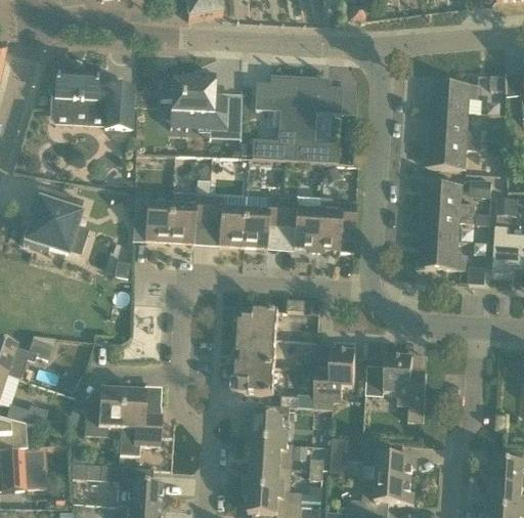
[(98,0),(177,0),(179,11),(186,11),(187,18),(222,13),(220,0),(98,0)]
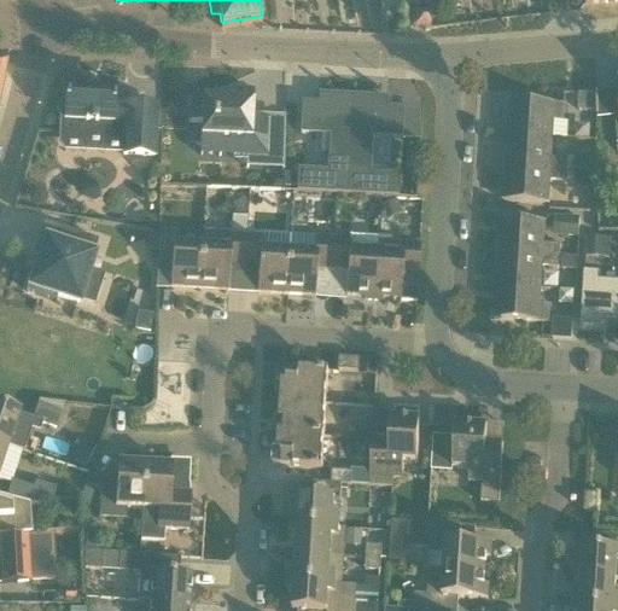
[(414,10),(413,21),(413,23),(429,24),(429,11),(414,10)]
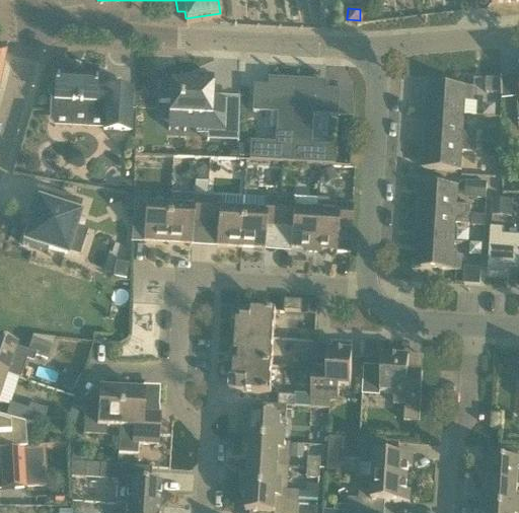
[(49,111),(103,113),(102,126),(102,127),(131,129),(133,85),(95,83),(96,67),(55,65),(55,83),(51,83),(49,110),(49,111)]
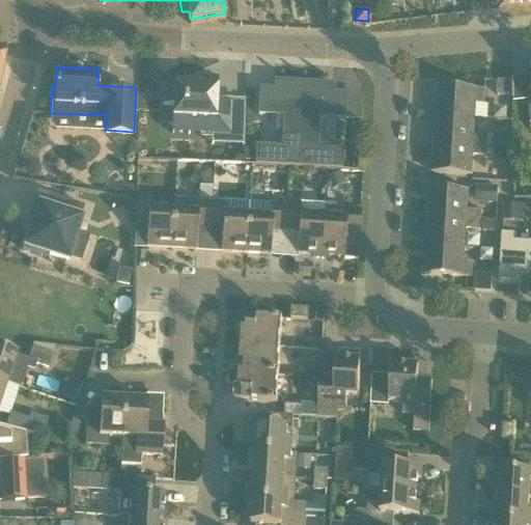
[(163,80),(162,101),(173,101),(172,129),(213,131),(212,139),(243,141),(245,101),(217,99),(218,74),(202,74),(202,82),(163,80)]
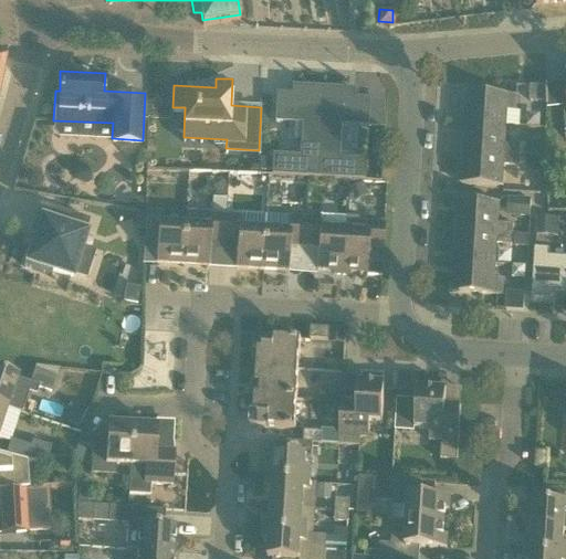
[(291,91),(276,90),(274,118),(302,119),(300,153),(272,150),(271,171),(317,173),(323,83),(292,82),(291,91)]
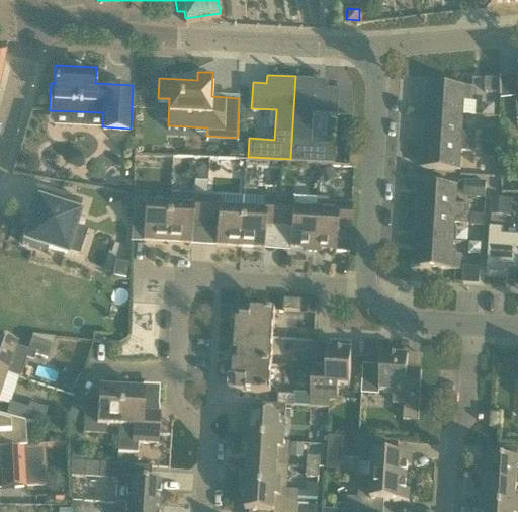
[(485,75),(484,91),(496,92),(497,76),(485,75)]
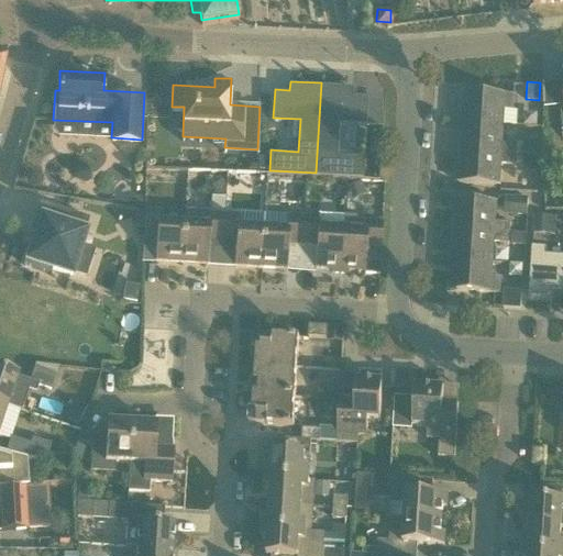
[(337,154),(339,121),(365,123),(367,95),(352,93),(352,85),(321,82),(316,173),(362,176),(363,155),(337,154)]
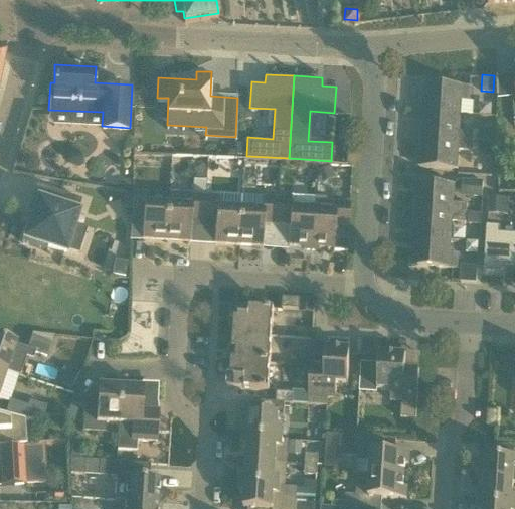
[(422,108),(461,110),(462,97),(470,98),(470,82),(424,79),(422,108)]
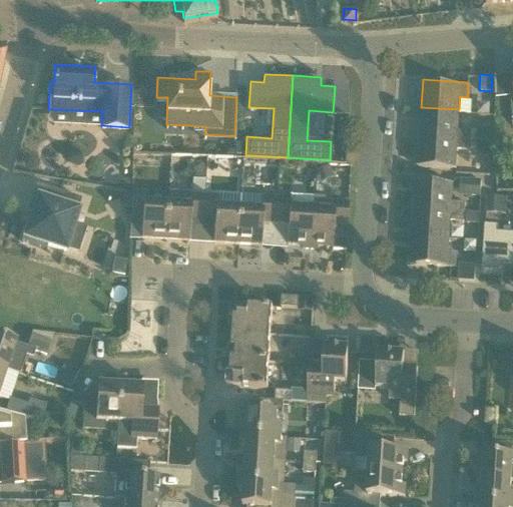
[(420,134),(470,137),(471,128),(458,127),(459,109),(421,107),(420,134)]
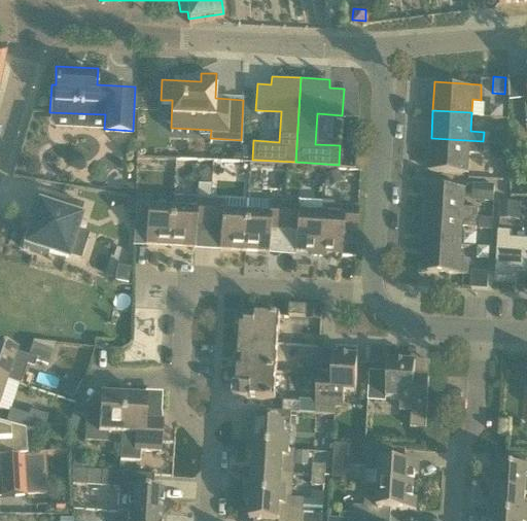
[(490,130),(490,140),(502,141),(503,128),(490,127),(490,130)]
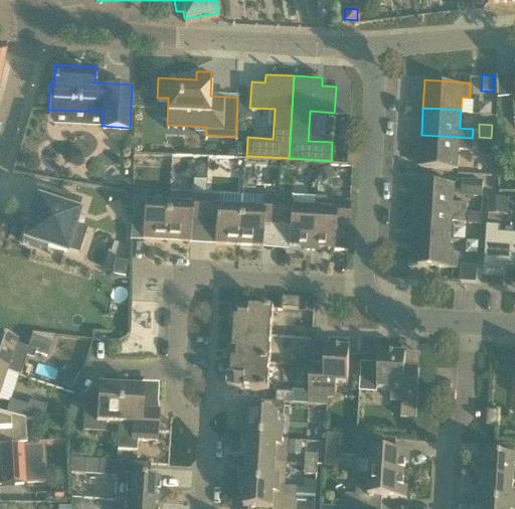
[(419,163),(459,165),(460,147),(472,148),(472,138),(421,135),(419,163)]
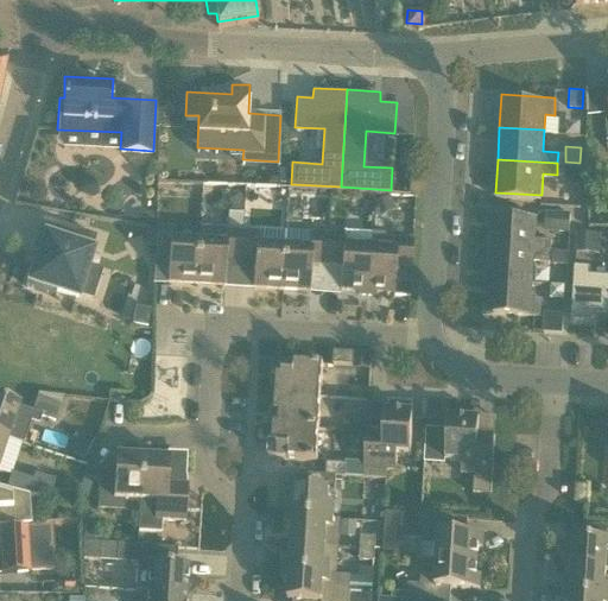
[(567,164),(565,174),(571,179),(580,181),(581,165),(567,164)]
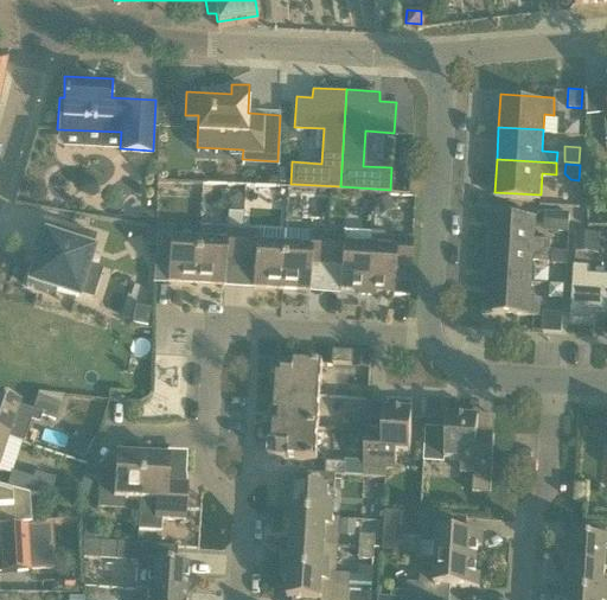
[(279,165),(279,179),(291,179),(291,166),(279,165)]
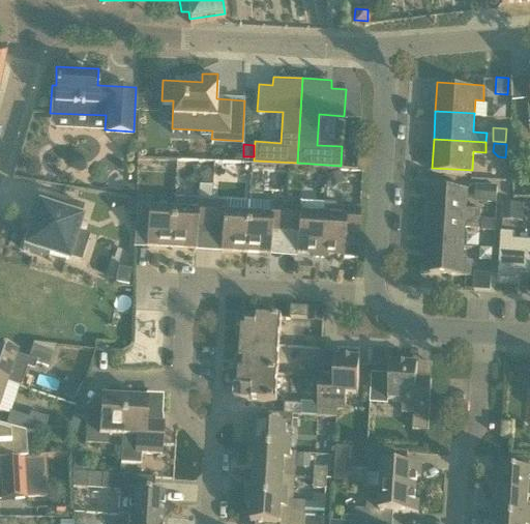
[(340,167),(327,172),(332,185),(345,180),(340,167)]
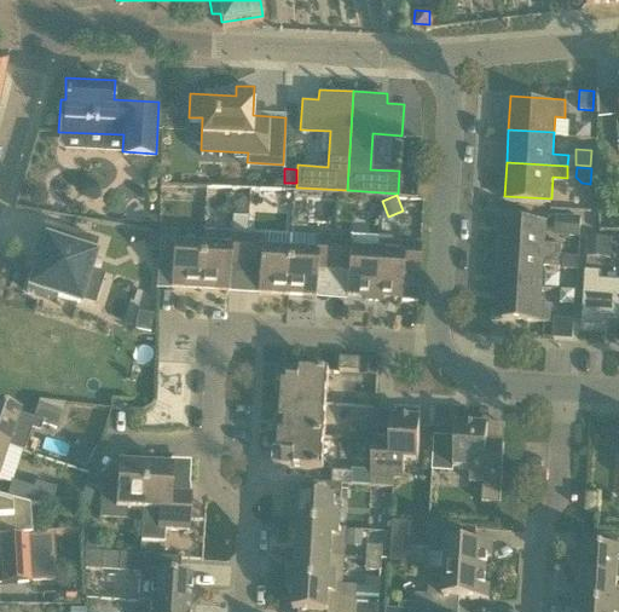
[(230,263),(244,263),(246,231),(247,231),(248,212),(233,212),(232,230),(202,229),(202,243),(201,284),(229,286),(230,263)]
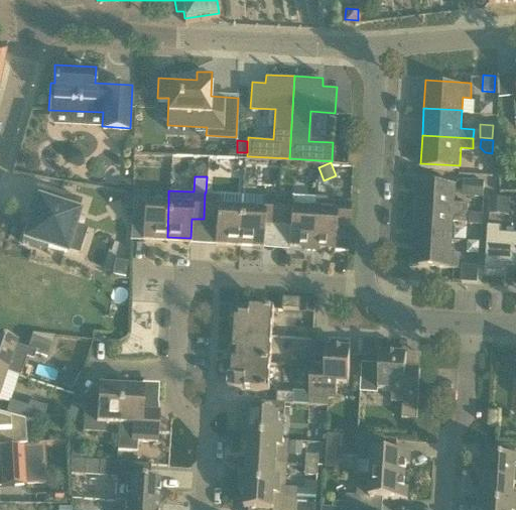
[(464,176),(463,193),(483,194),(484,177),(464,176)]
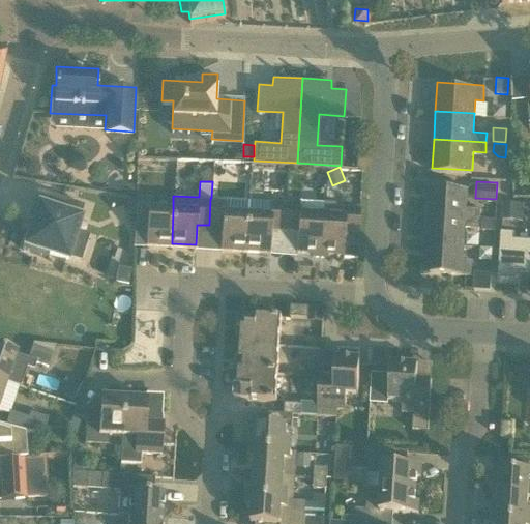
[(427,212),(481,215),(481,206),(467,205),(468,185),(429,183),(427,212)]
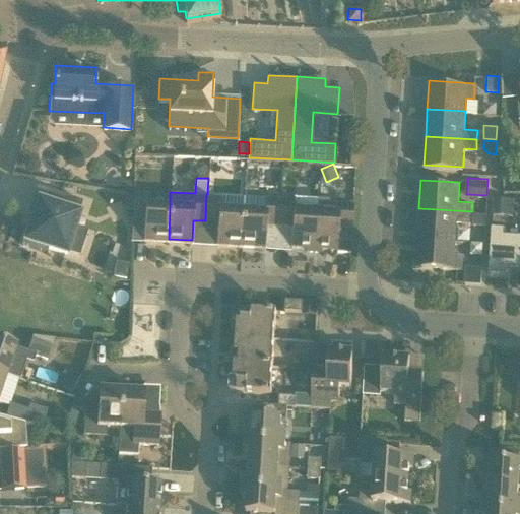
[(81,198),(56,190),(37,184),(27,212),(35,214),(31,222),(27,221),(21,241),(47,249),(48,245),(65,251),(78,211),(77,211),(81,198)]
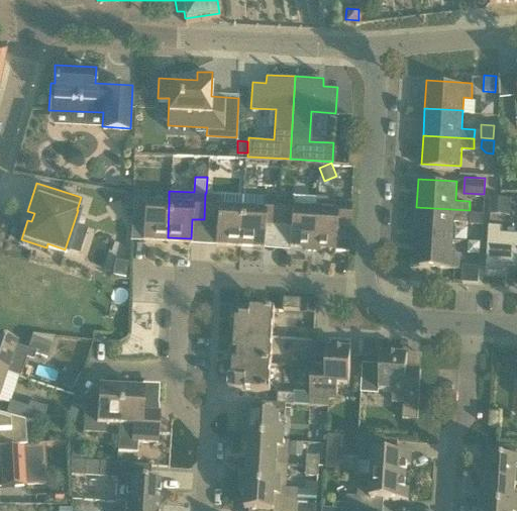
[(168,237),(169,203),(147,202),(148,189),(133,188),(131,215),(143,215),(142,235),(168,237)]
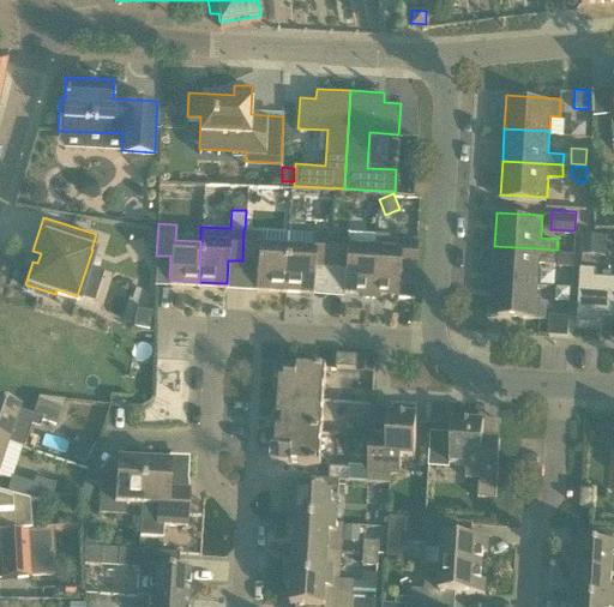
[(332,224),(331,232),(330,264),(344,265),(343,288),(371,290),(373,246),(348,244),(349,233),(345,233),(345,226),(332,224)]
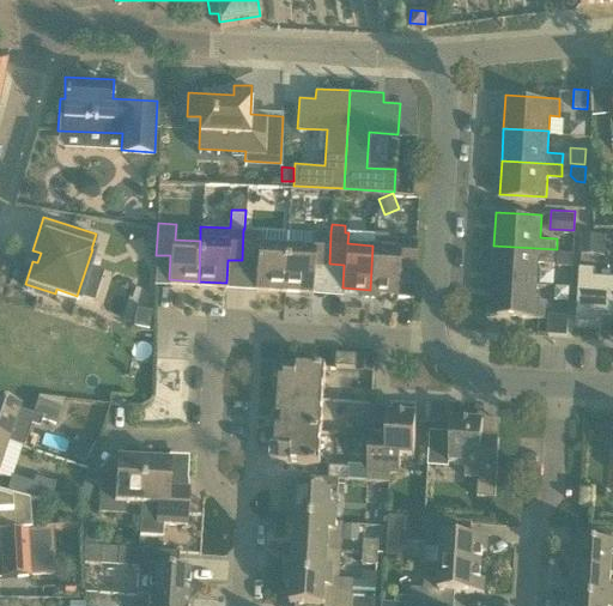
[(255,285),(283,288),(286,229),(262,228),(262,230),(244,229),(243,229),(242,260),(256,261),(255,285)]
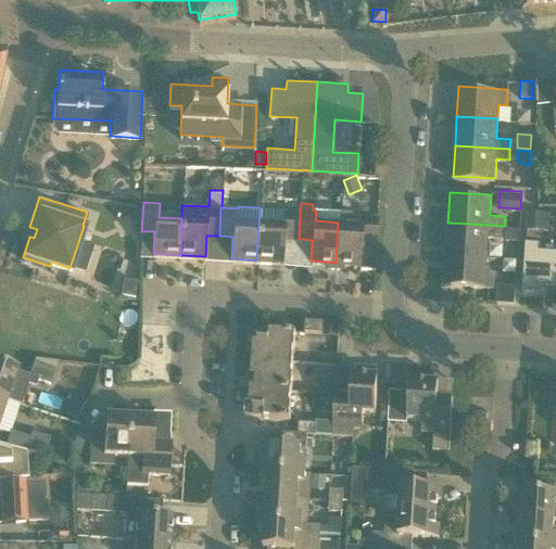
[(285,238),(299,239),(300,209),(260,207),(256,260),(282,262),(285,238)]
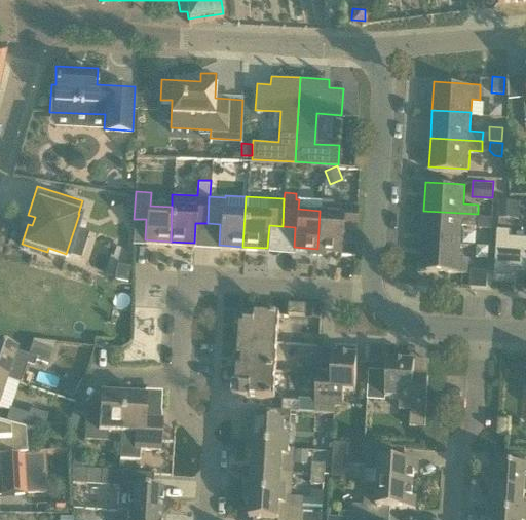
[(498,197),(497,215),(519,216),(520,198),(498,197)]
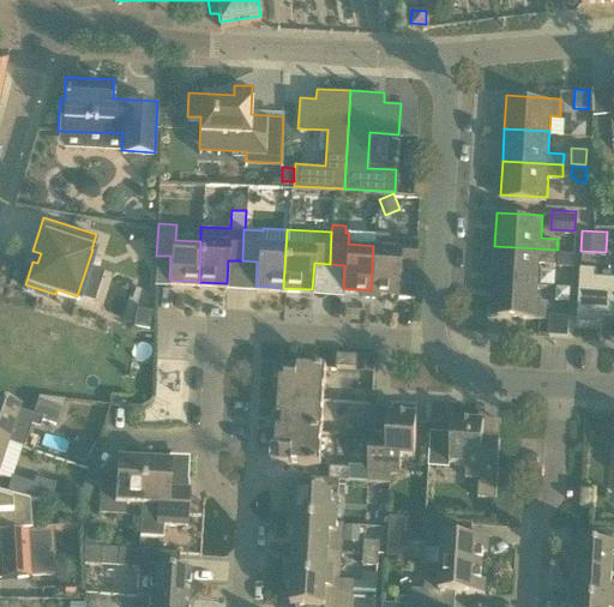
[(413,295),(416,238),(401,236),(389,236),(389,246),(373,246),(371,290),(397,292),(397,294),(413,295)]
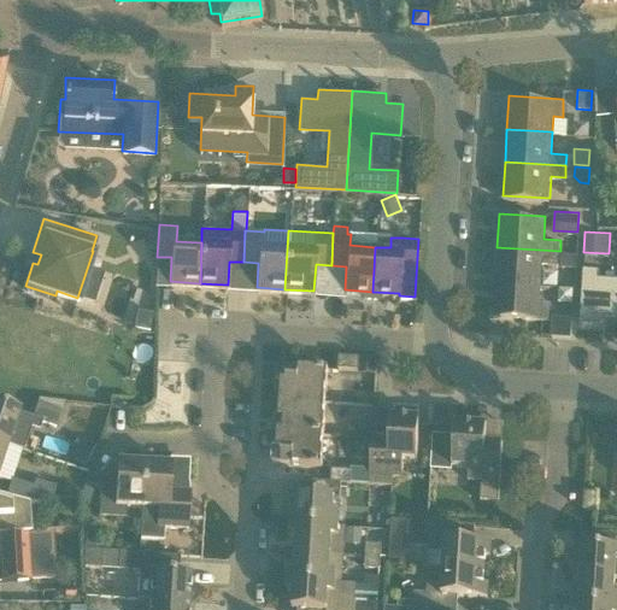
[(497,247),(495,281),(541,283),(542,263),(559,264),(560,251),(497,247)]
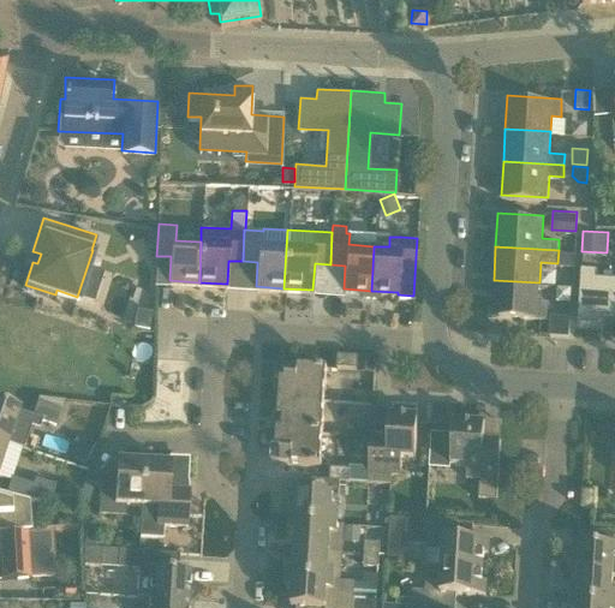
[(599,311),(614,311),(614,273),(595,272),(595,267),(580,266),(578,319),(598,320),(599,311)]
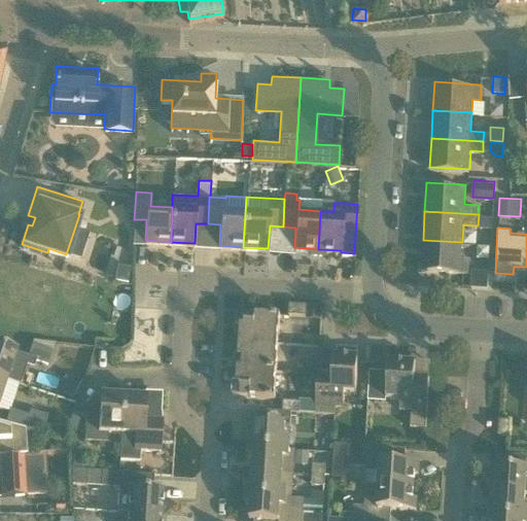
[(461,254),(462,242),(423,240),(421,268),(467,271),(468,255),(461,254)]
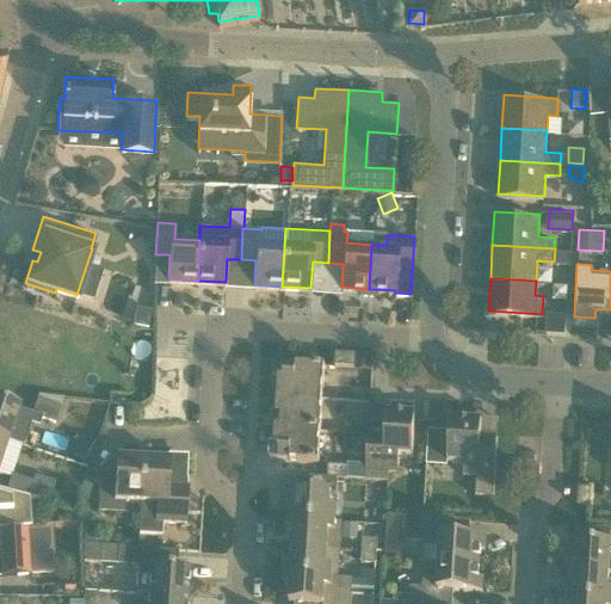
[(547,309),(545,330),(565,331),(566,310),(547,309)]
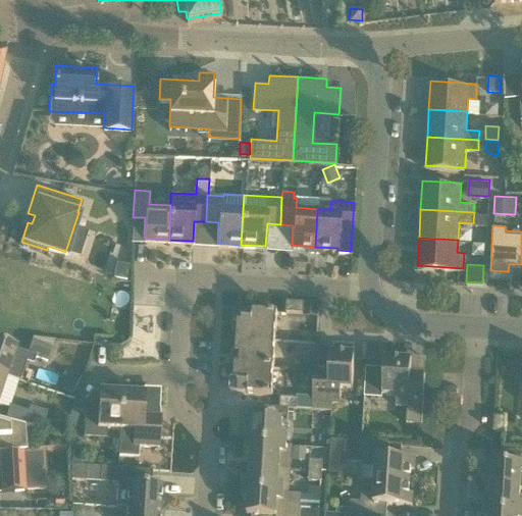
[(285,308),(303,309),(304,299),(286,298),(285,308)]
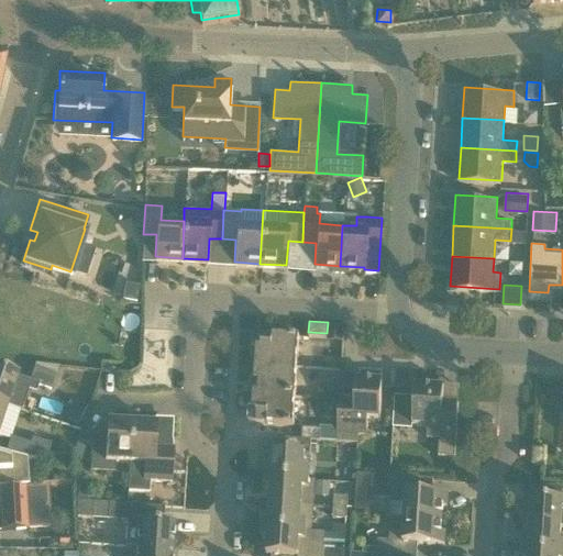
[(343,323),(328,322),(327,336),(342,337),(343,323)]
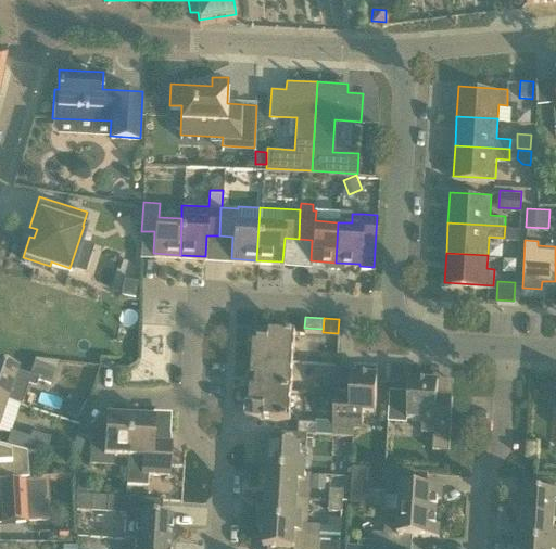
[(292,344),(294,344),(295,329),(269,327),(269,328),(250,327),(249,341),(253,342),(251,370),(247,370),(247,385),(250,385),(250,398),(245,398),(244,412),(263,413),(263,415),(289,416),(290,400),(290,390),(291,369),(292,344)]
